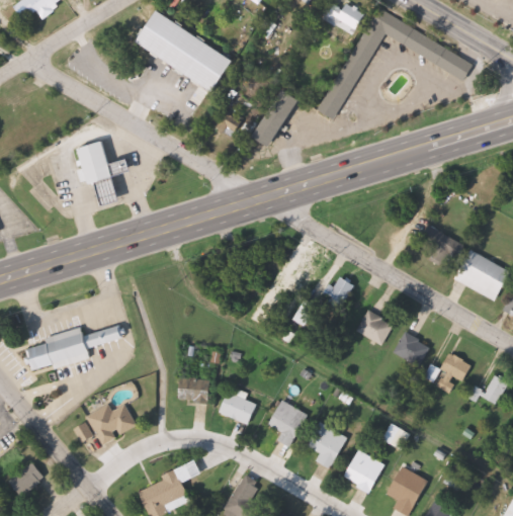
[(13,6),(20,0),(62,0),(63,1),(43,17),(35,9),(23,18),(13,6)]
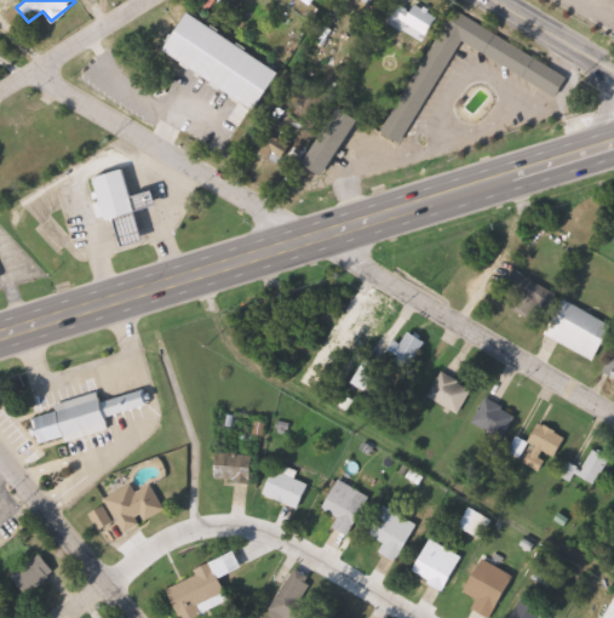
[(455,41),(402,143),(380,132),(445,10),(567,73),(556,93),(455,41)]
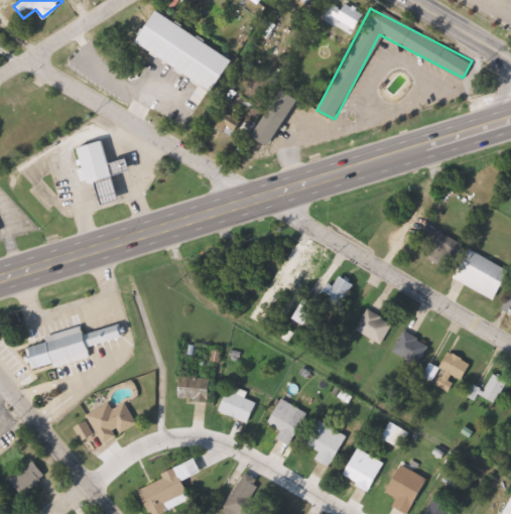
[(297,98),(272,145),(253,135),(278,88),(297,98)]
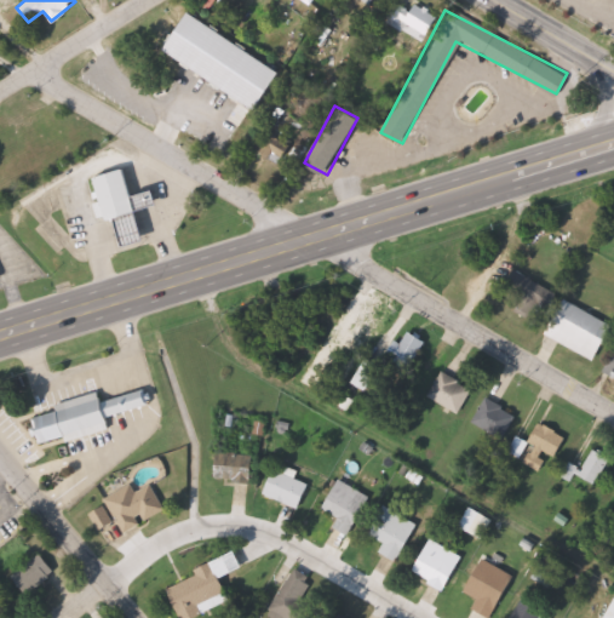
[(91,176),(122,167),(142,240),(122,245),(115,217),(103,221),(91,176)]
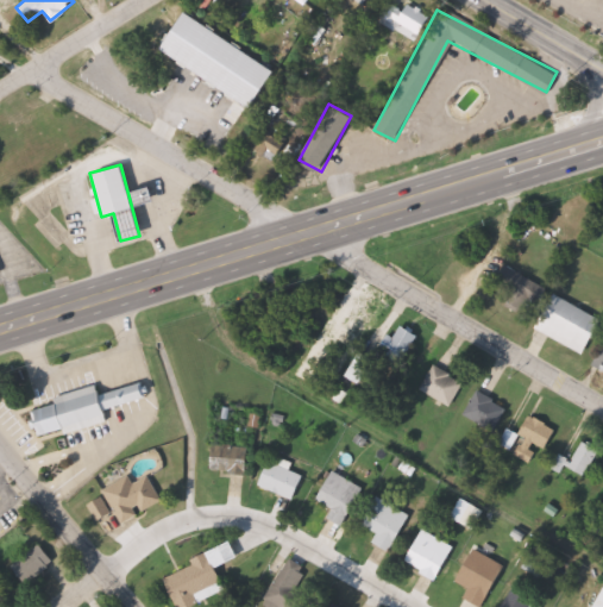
[(491,281),(501,266),(531,282),(522,299),(491,281)]
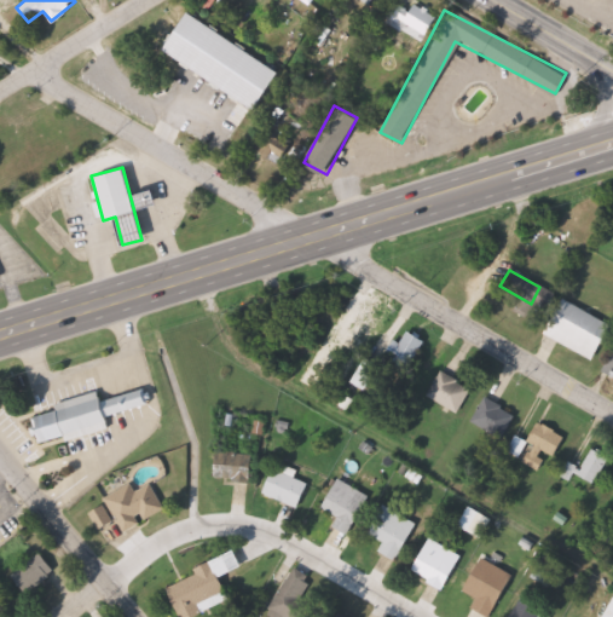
[(541,333),(560,298),(611,326),(591,361),(541,333)]
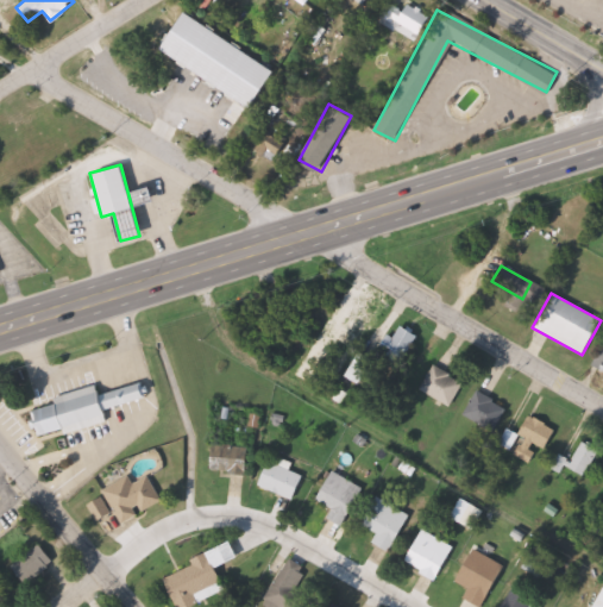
[(385,333),(391,337),(399,324),(416,335),(396,369),(372,356),(385,333)]
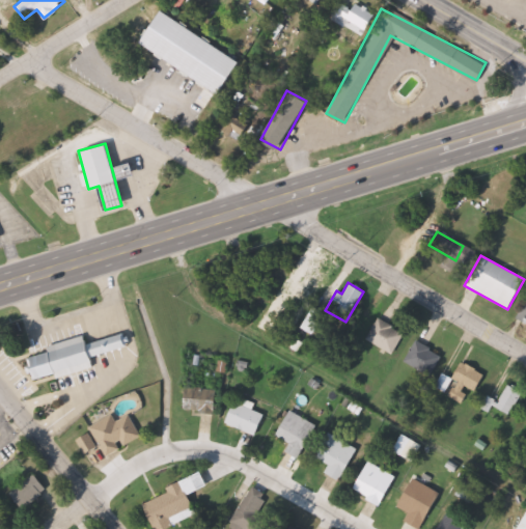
[(525,324),(514,315),(525,297),(525,324)]
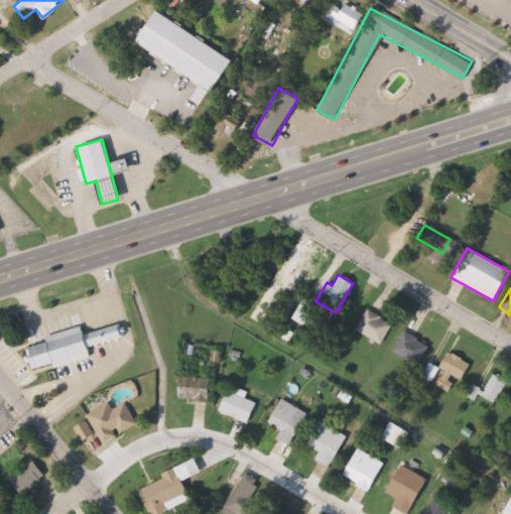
[(293,318),(300,303),(310,309),(302,324),(293,318)]
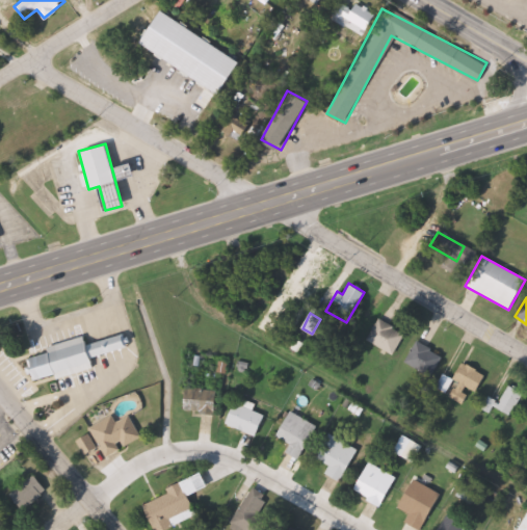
[(389,354),(364,337),(377,317),(402,335),(389,354)]
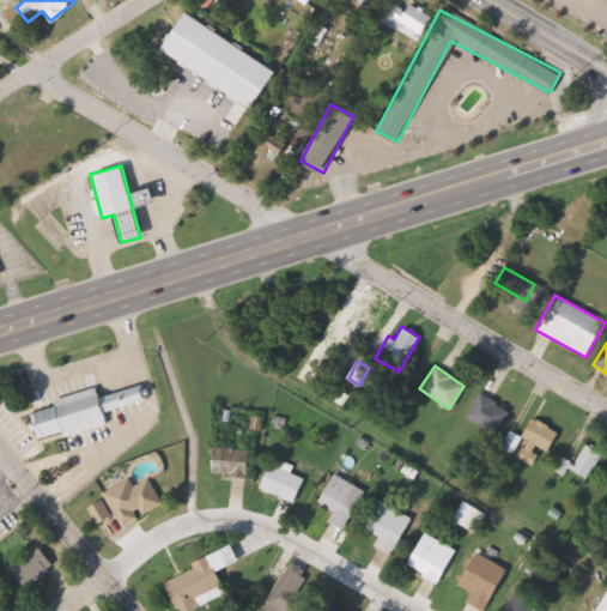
[(104,412),(107,423),(35,442),(28,413),(54,406),(52,399),(95,388),(97,397),(143,386),(146,400),(104,412)]
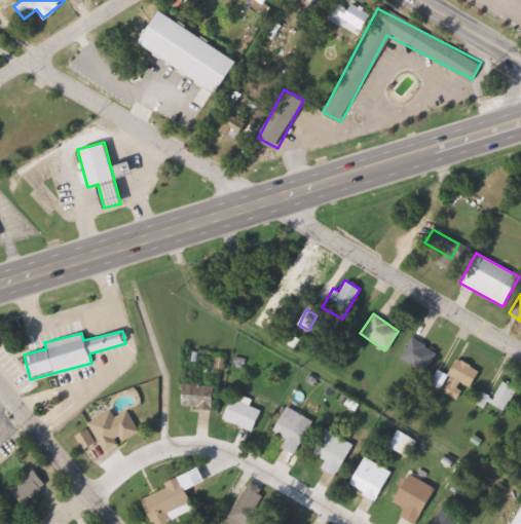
[(397,357),(408,336),(435,351),(423,371),(397,357)]
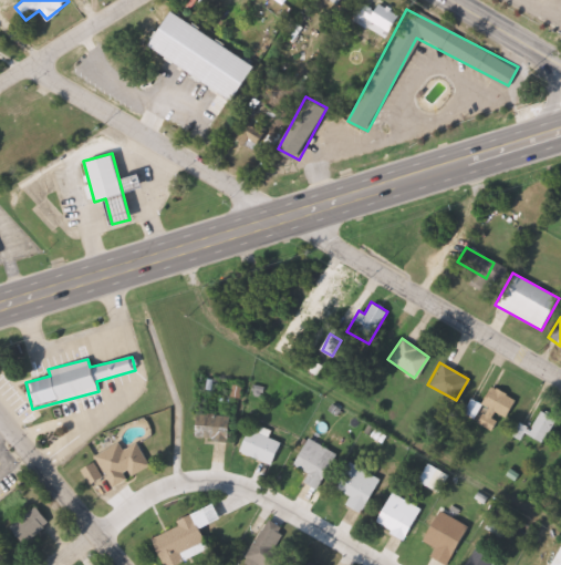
[(478,404),(489,386),(515,399),(504,418),(478,404)]
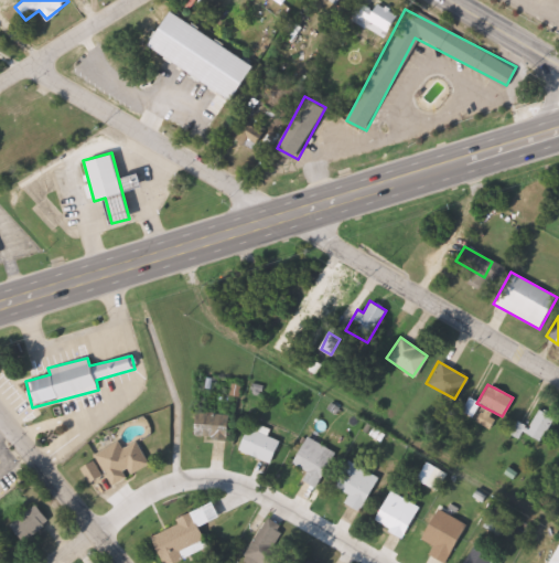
[(540,441),(524,433),(536,409),(552,416),(540,441)]
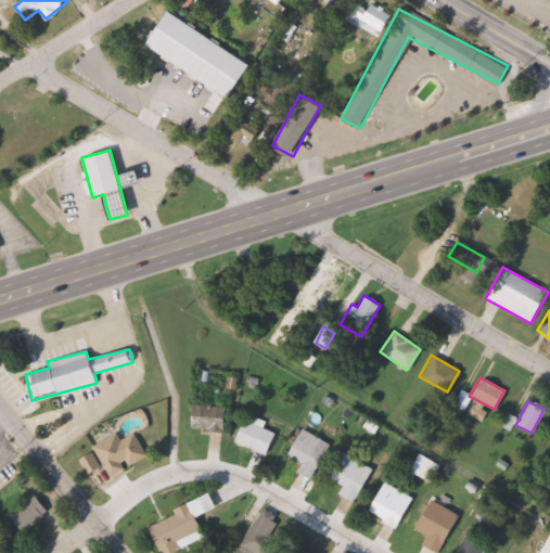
[(481,409),(474,418),(468,412),(473,404),(481,409)]
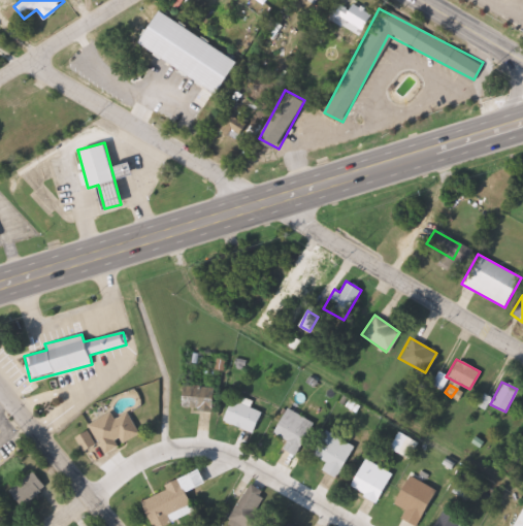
[(182,408),(182,386),(216,386),(216,408),(182,408)]
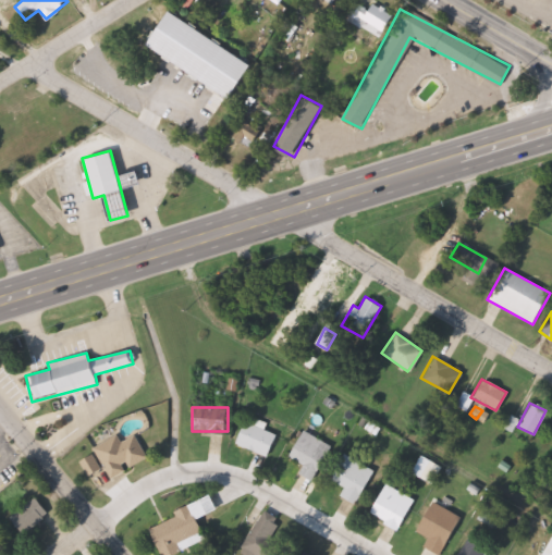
[(233,444),(243,421),(274,433),(266,457),(233,444)]
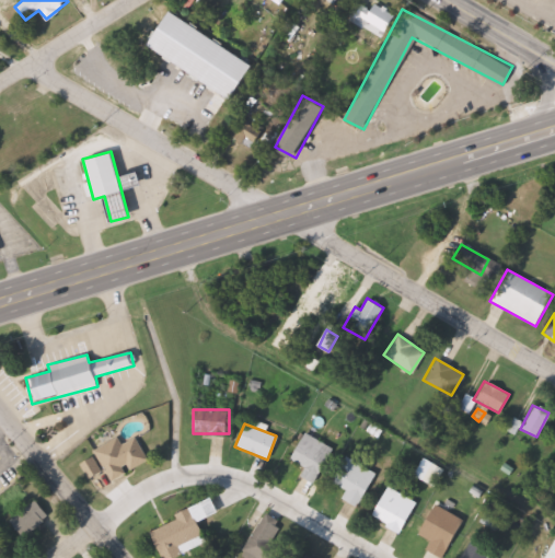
[(312,483),(299,475),(303,467),(288,458),(303,432),(332,448),(312,483)]
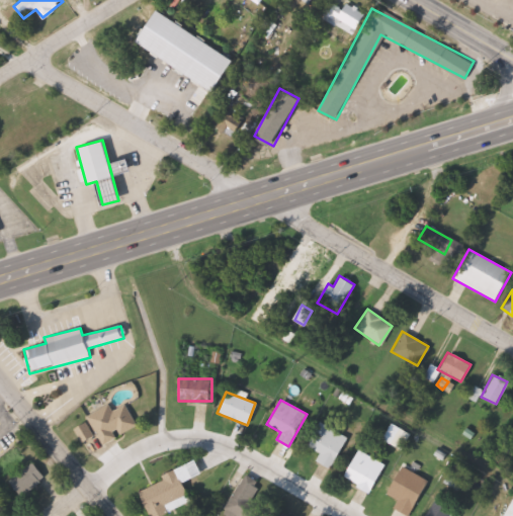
[(111,411),(125,405),(135,427),(98,443),(86,414),(108,405),(111,411)]
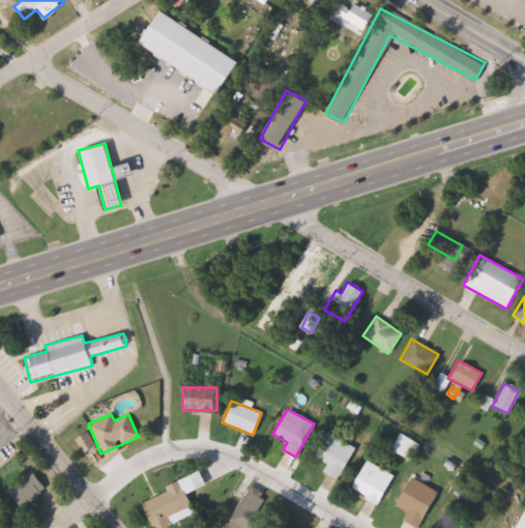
[(93,445),(83,452),(74,439),(85,432),(93,445)]
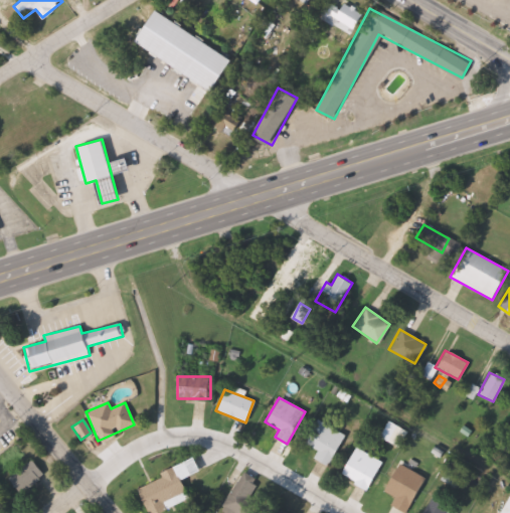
[(343,433),(329,466),(312,459),(316,450),(304,444),(314,419),(343,433)]
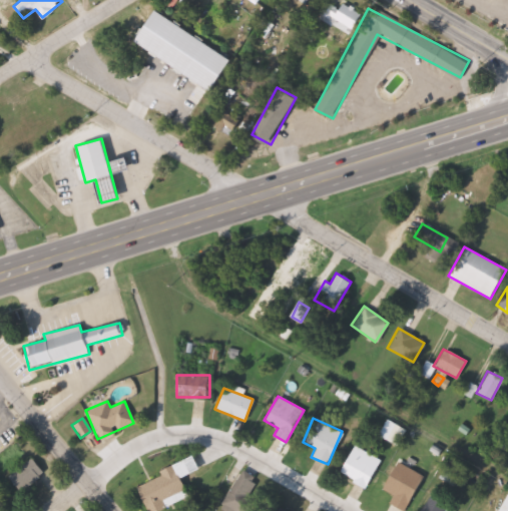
[(365,486),(338,473),(352,445),(379,459),(365,486)]
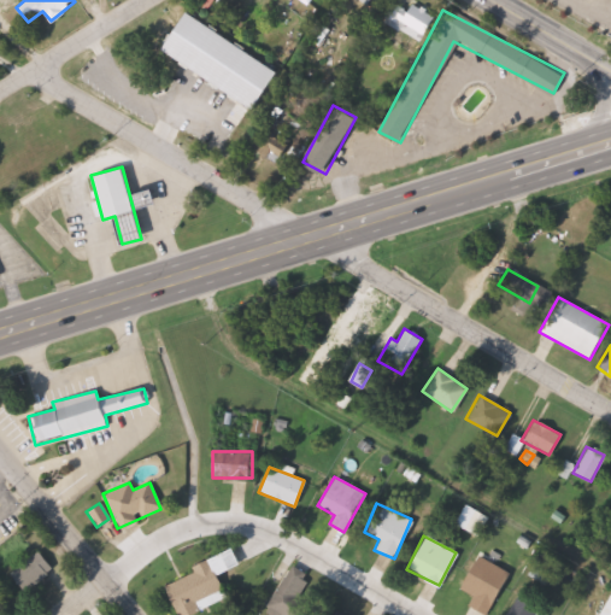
[(9,572),(39,550),(53,570),(24,592),(9,572)]
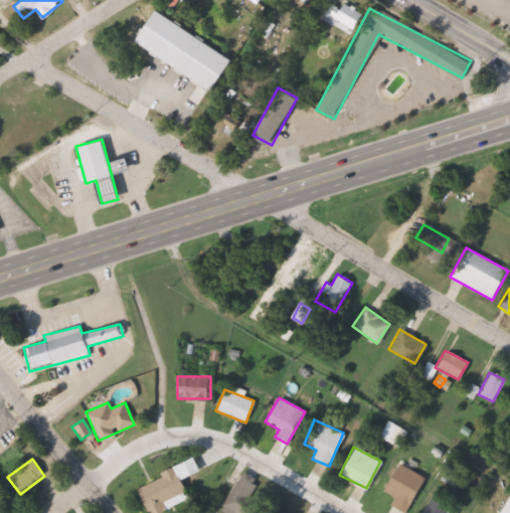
[(151,512),(148,512),(136,485),(193,459),(199,472),(180,480),(188,497),(151,512)]
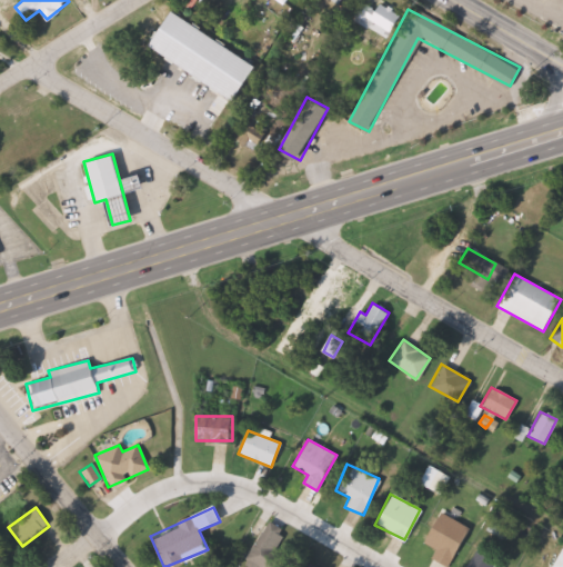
[(450,566),(448,566),(431,558),(435,549),(422,541),(439,511),(471,529),(450,566)]
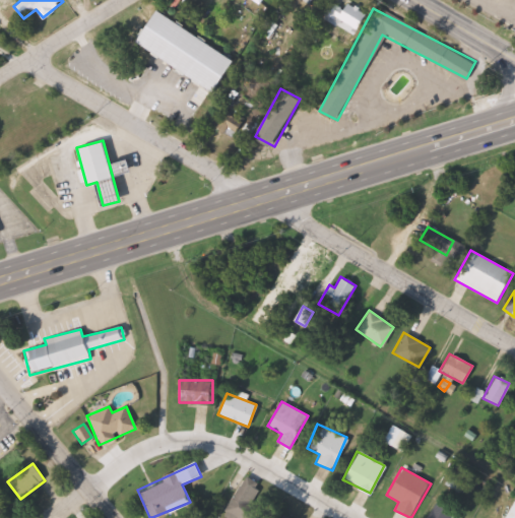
[(245,504),(260,512),(257,517),(227,517),(222,516),(242,477),(255,483),(245,504)]
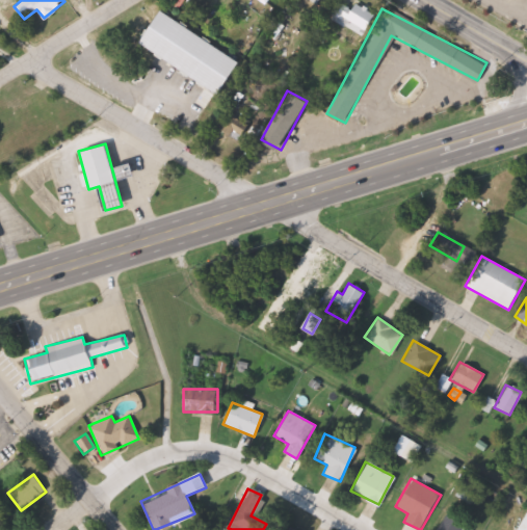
[(431,529),(453,512),(468,529),(431,529)]
